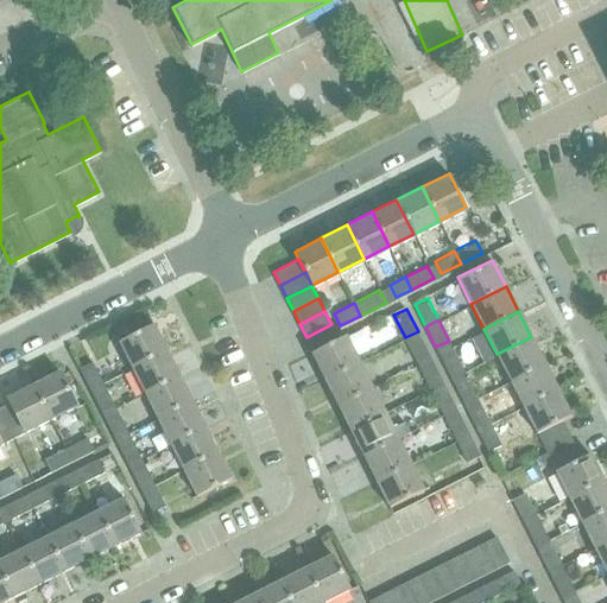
[(118,340),(132,367),(166,349),(152,323),(118,340)]
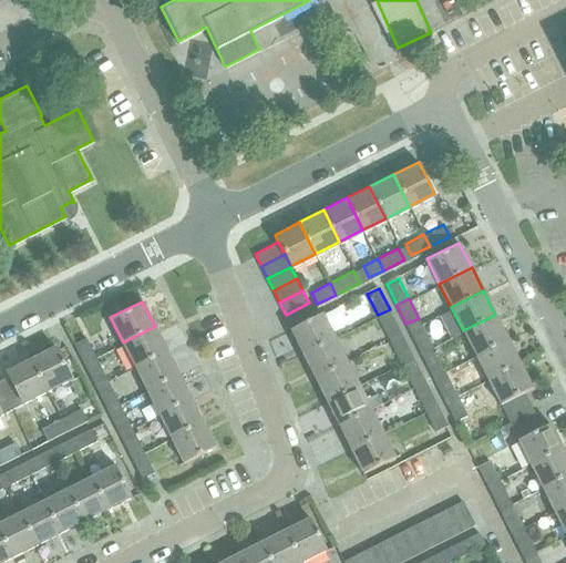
[(309,303),(286,315),(291,327),(316,315),(309,303)]
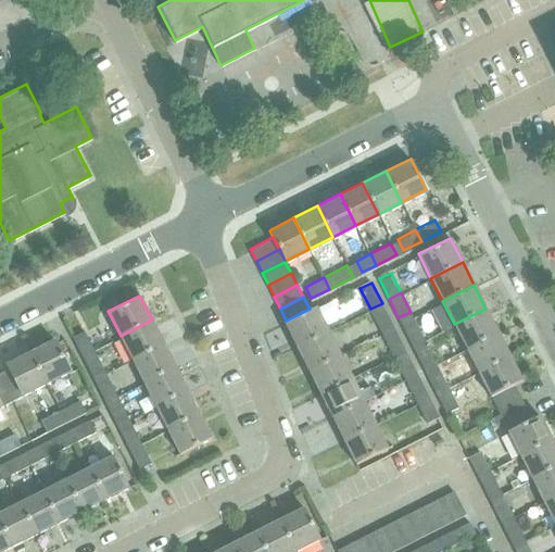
[(382,303),(370,309),(379,327),(391,321),(382,303)]
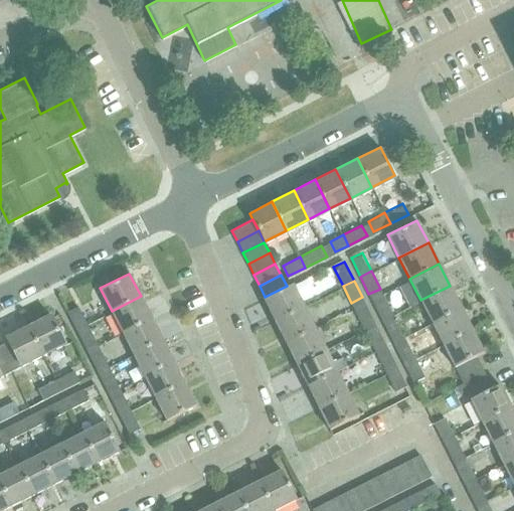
[(264,298),(275,320),(304,305),(293,283),(287,286),(265,297),(264,298)]
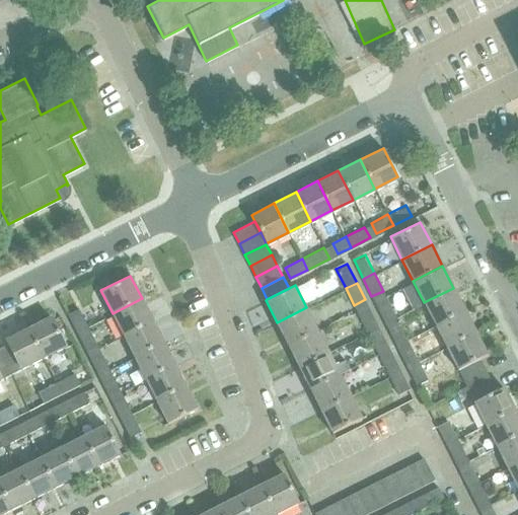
[(424,302),(435,324),(464,309),(453,288),(424,302)]
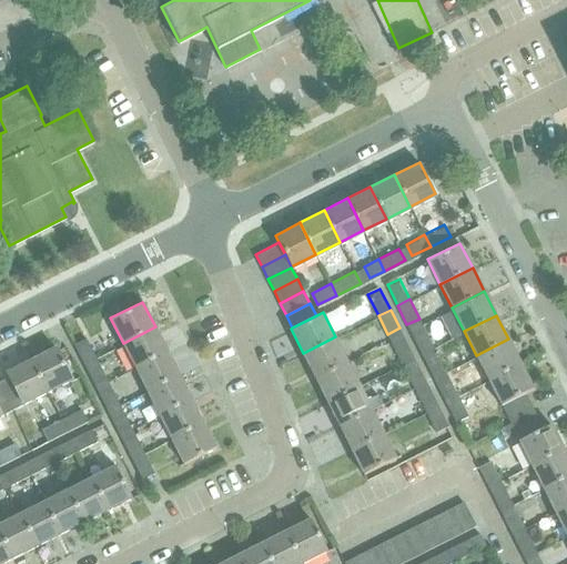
[(123,343),(135,366),(168,350),(155,326),(123,343)]
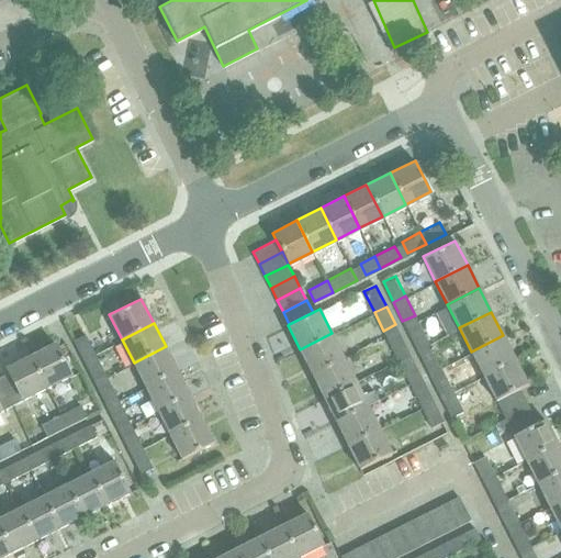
[(406,328),(417,349),(428,343),(418,323),(406,328)]
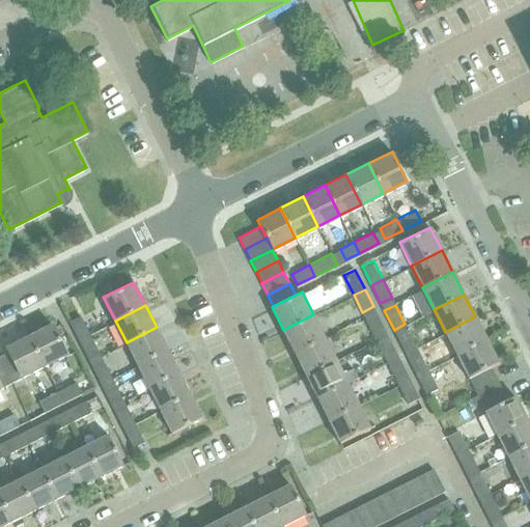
[(68,321),(79,339),(90,333),(81,314),(68,321)]
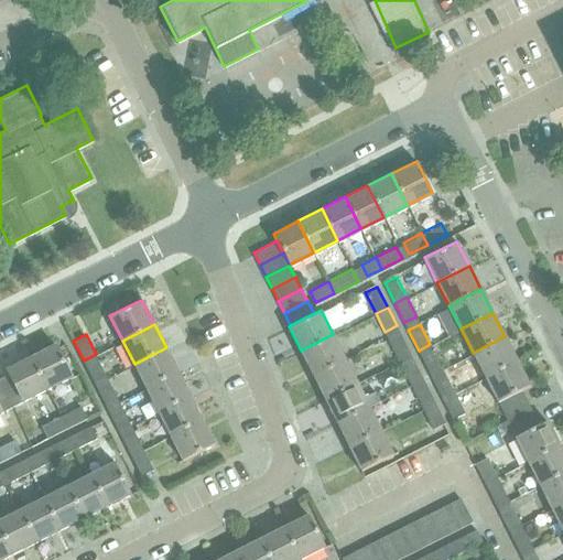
[(301,351),(312,374),(344,358),(333,334),(301,351)]
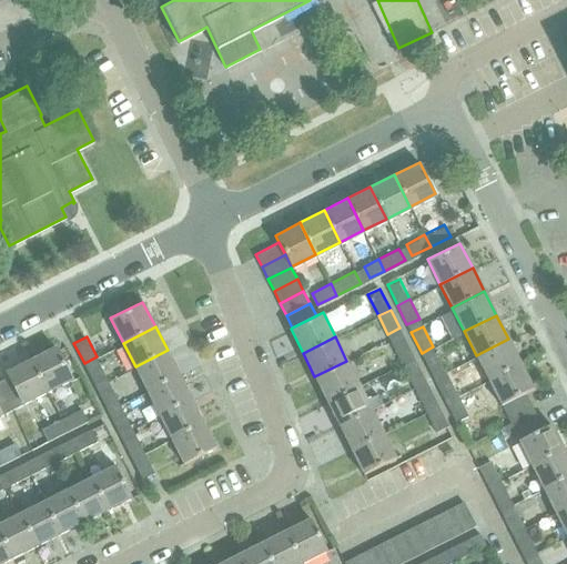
[(392,342),(402,363),(414,356),(404,336),(392,342)]
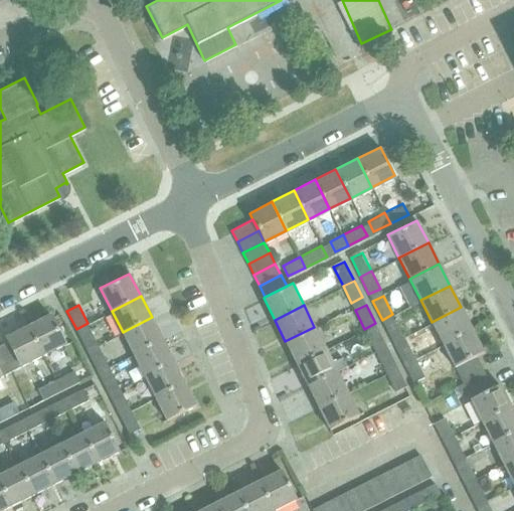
[(432,322),(443,343),(472,328),(461,307),(432,322)]
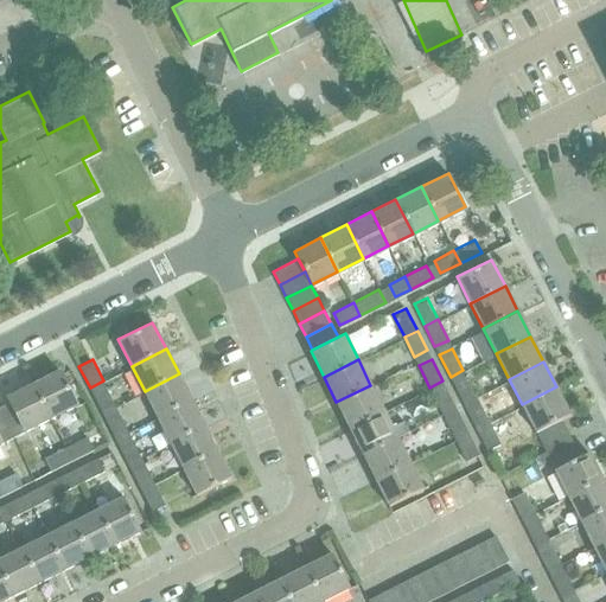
[(59,370),(33,383),(50,416),(76,403),(59,370)]
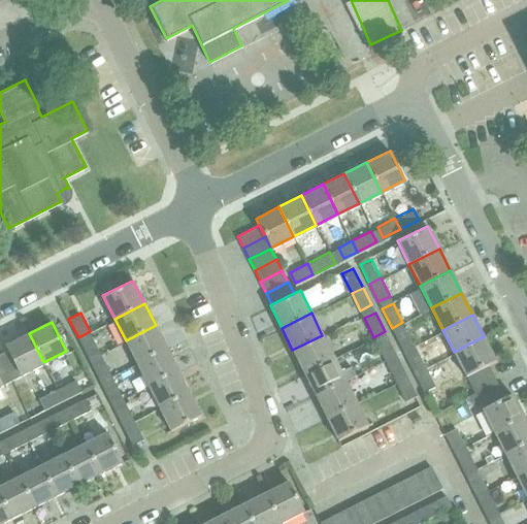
[(402,322),(392,328),(402,349),(414,342),(402,322)]
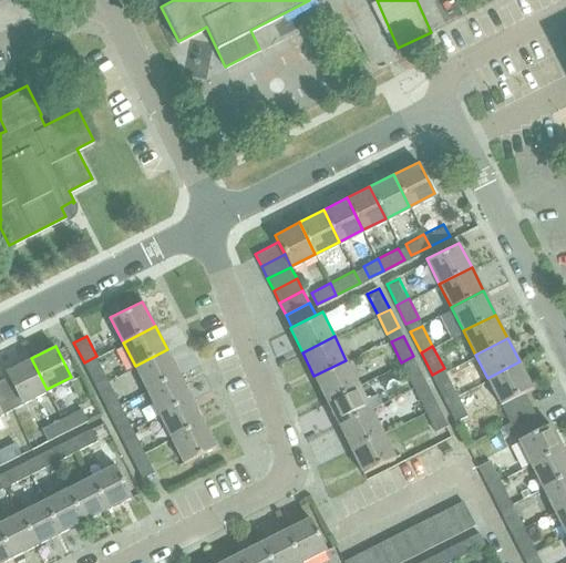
[(135,366),(146,389),(179,374),(167,349),(135,366)]
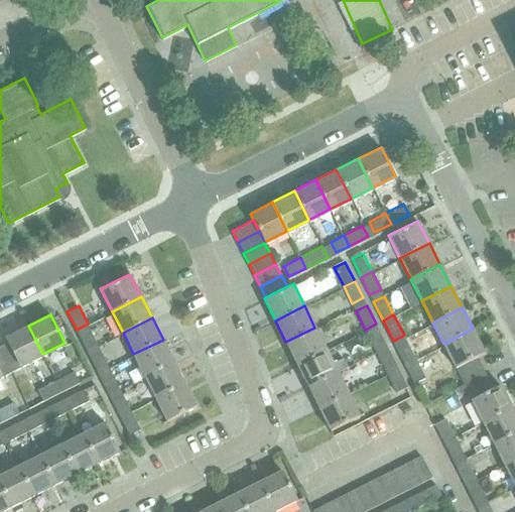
[(77,330),(88,351),(99,345),(88,324),(77,330)]
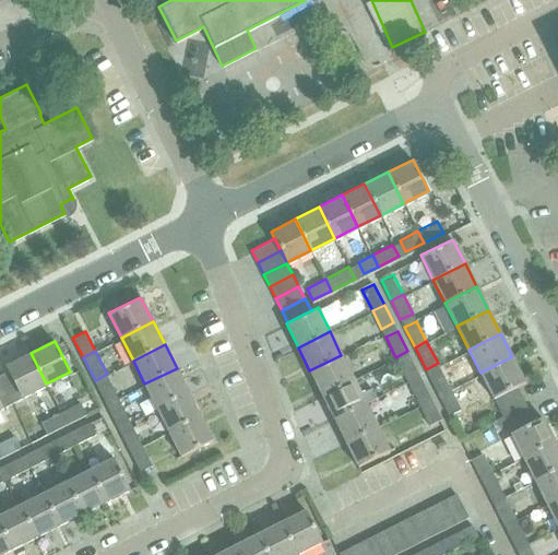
[(407,351),(395,357),(406,377),(417,372),(407,351)]
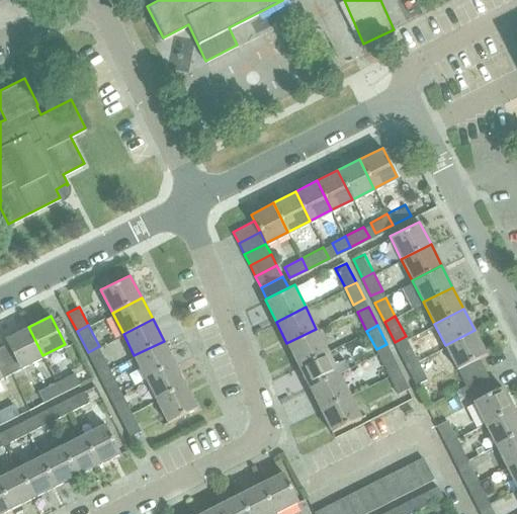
[(8,342),(0,346),(0,351),(10,371),(42,355),(28,327),(6,338),(8,342)]
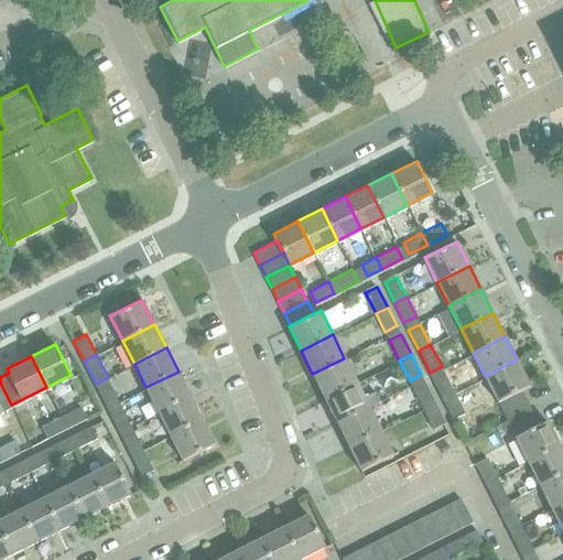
[(312,374),(324,398),(356,381),(344,358),(312,374)]
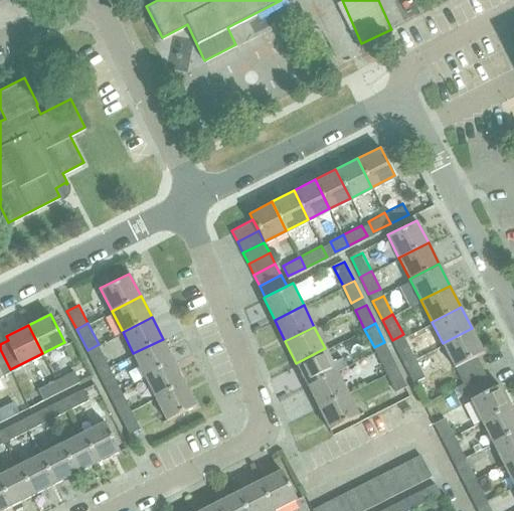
[(454,365),(476,354),(483,350),(472,328),(443,343),(454,365)]
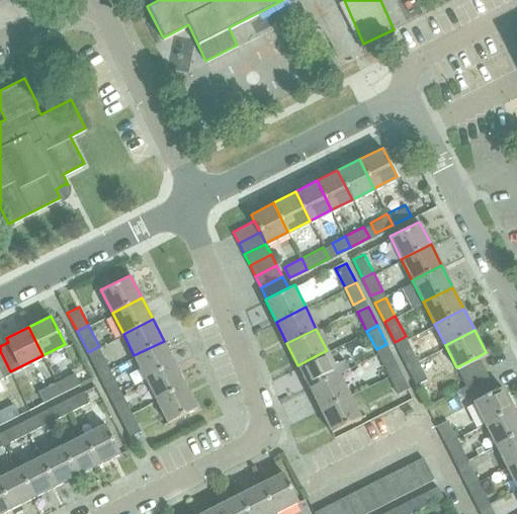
[(134,355),(145,376),(174,362),(164,341),(134,355)]
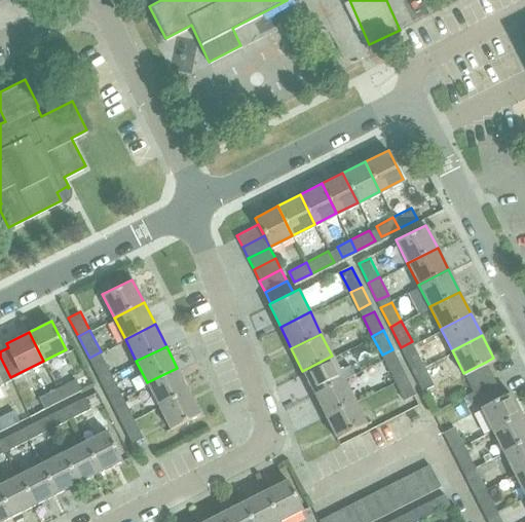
[(404,353),(412,370),(423,365),(415,348),(404,353)]
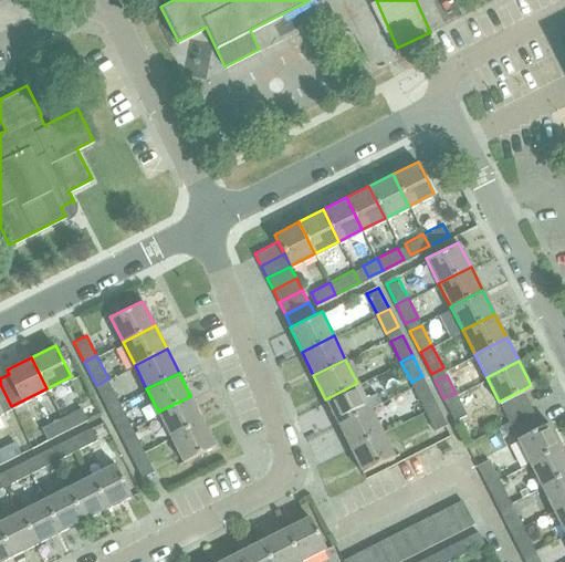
[(96,385),(107,408),(121,402),(108,378),(96,385)]
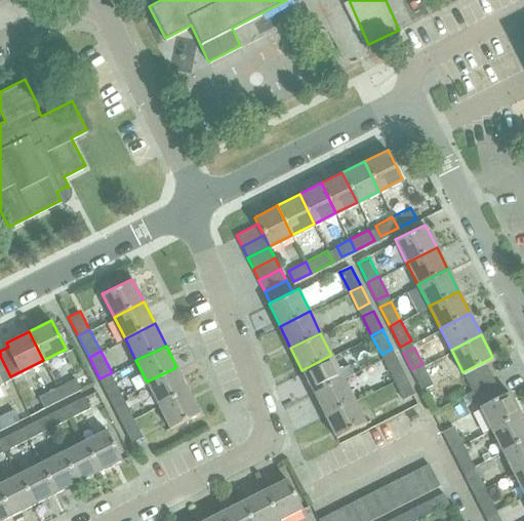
[(301,370),(312,392),(343,377),(353,372),(348,363),(337,368),(331,355),(301,370)]
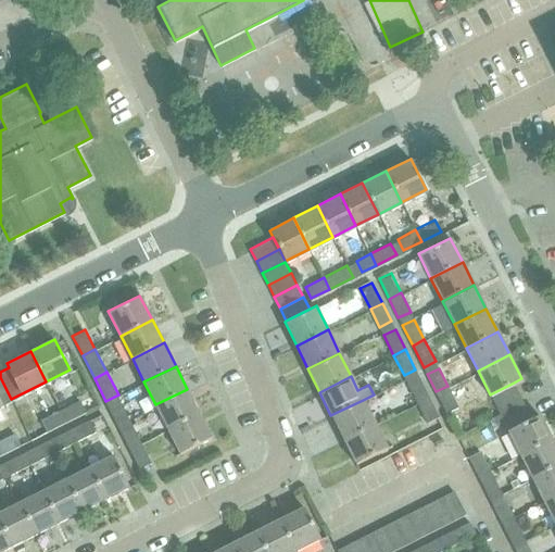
[(407,381),(417,401),(429,396),(419,376),(407,381)]
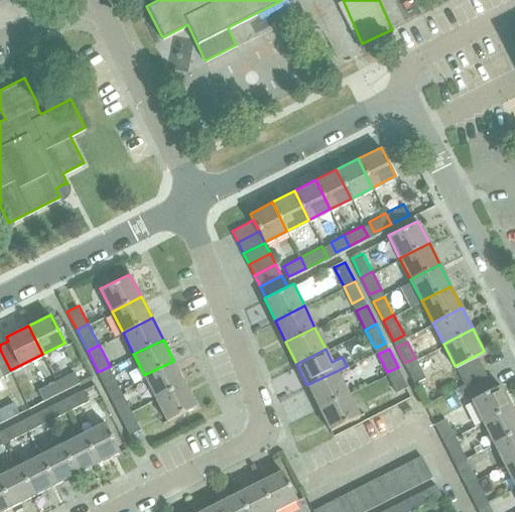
[(0,375),(10,370),(0,350),(0,375)]
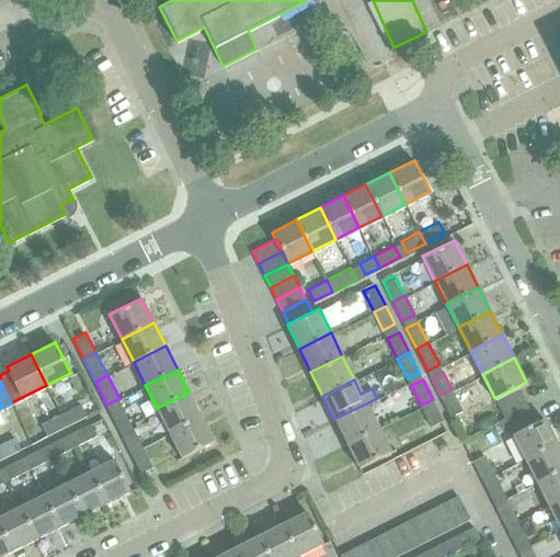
[(494,398),(503,416),(506,421),(529,410),(518,386),(494,398)]
